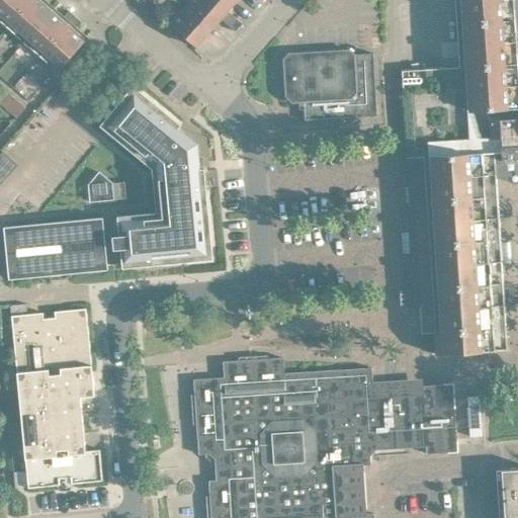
[(0,0),(0,19),(8,26),(30,0),(0,0)]
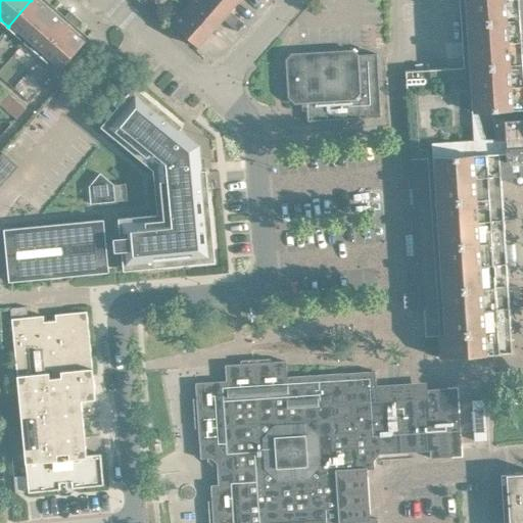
[(31,0),(8,27),(58,72),(73,54),(78,58),(90,44),(75,31),(83,21),(77,15),(70,10),(61,19),(41,2),(42,0),(31,0)]
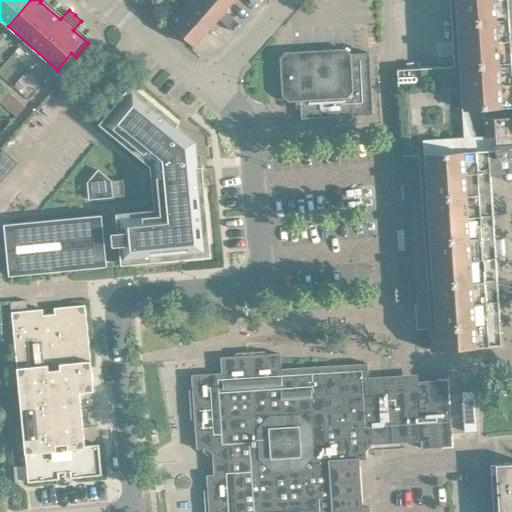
[(140,0),(139,2),(148,10),(153,4),(148,0),(140,0)]
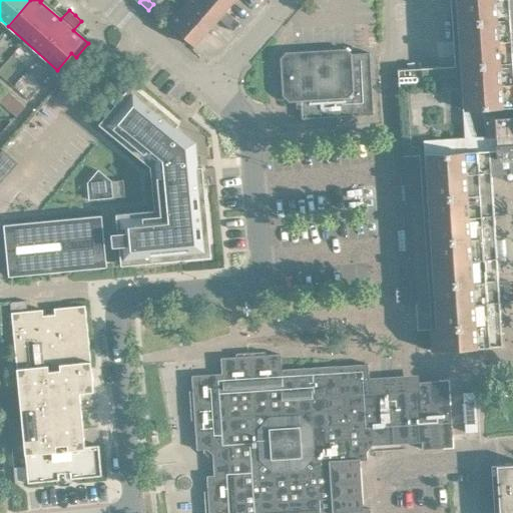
[(206,0),(188,0),(183,6),(209,29),(219,18),(222,14),(206,0)]
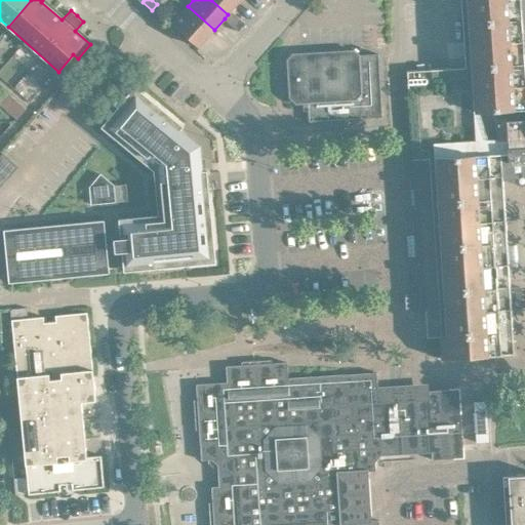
[(211,0),(228,14),(225,18),(232,25),(238,16),(232,10),(240,0),(211,0)]
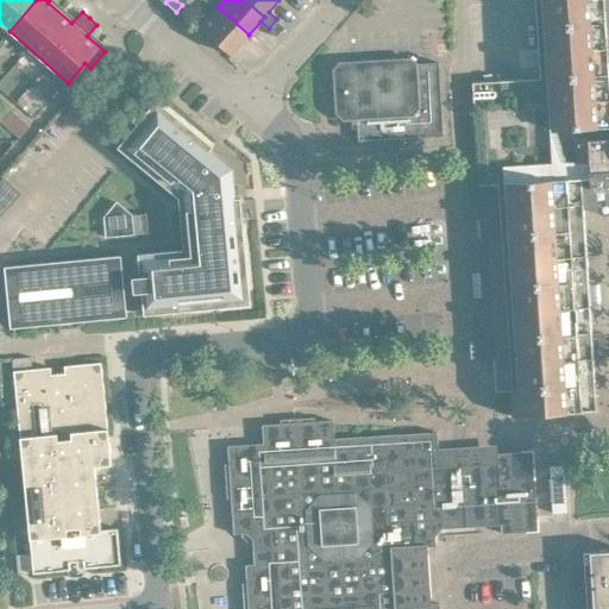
[(534,0),(540,76),(472,81),(476,148),(546,143),(577,142),(578,162),(582,162),(594,161),(592,140),(608,138),(608,64),(604,0),(534,0)]
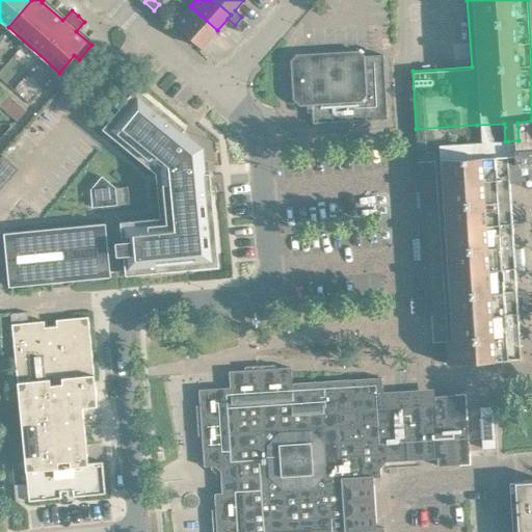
[(217,30),(190,6),(176,23),(203,47),(217,30)]
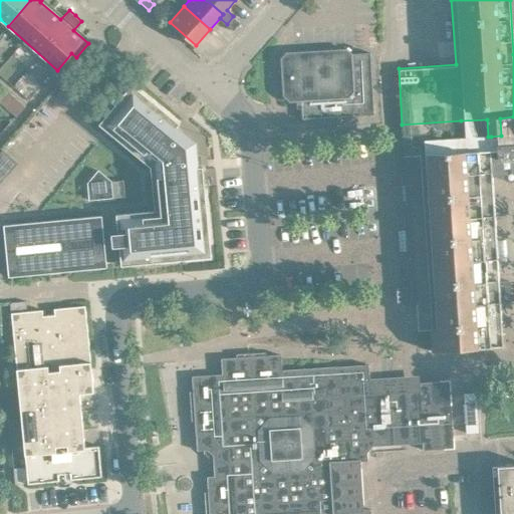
[(233,16),(227,24),(234,30),(241,22),(233,16)]
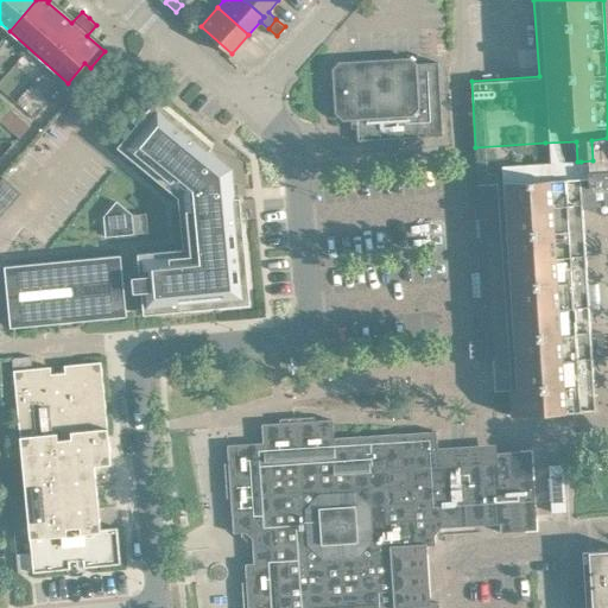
[(375,139),(443,135),(439,62),(416,63),(410,57),(380,59),(348,61),(340,61),(333,69),(336,113),(343,119),(356,118),(358,140),(375,139)]
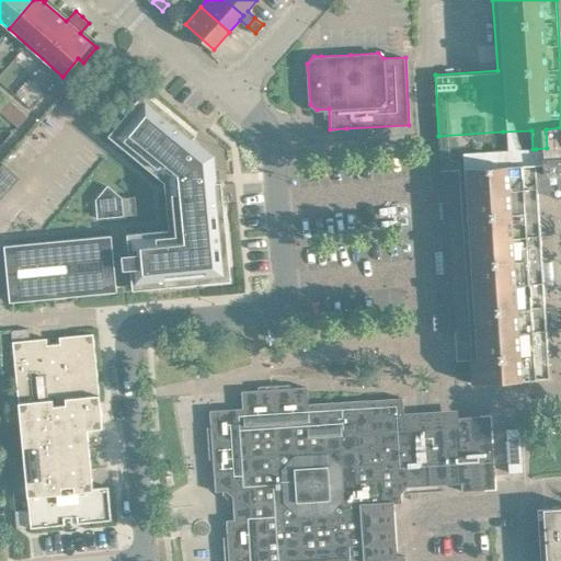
[(196,134),(145,91),(109,135),(164,182),(169,229),(127,233),(129,255),(114,256),(112,235),(4,244),(10,301),(117,292),(117,285),(133,283),(133,289),(231,279),(222,182),(216,183),(213,157),(193,139),(196,134)]
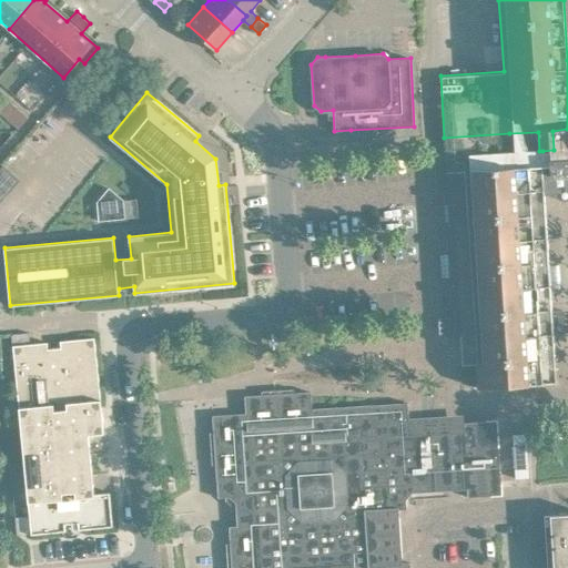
[(0,103),(0,110),(19,128),(28,117),(6,98),(0,103)]
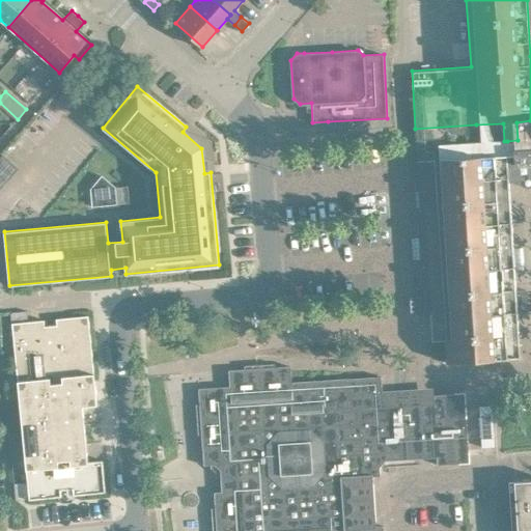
[(476,124),(415,129),(417,148),(476,145),(477,145),(478,156),(508,155),(508,157),(509,177),(530,176),(530,120),(516,122),(518,140),(507,141),(504,141),(503,123),(476,124)]
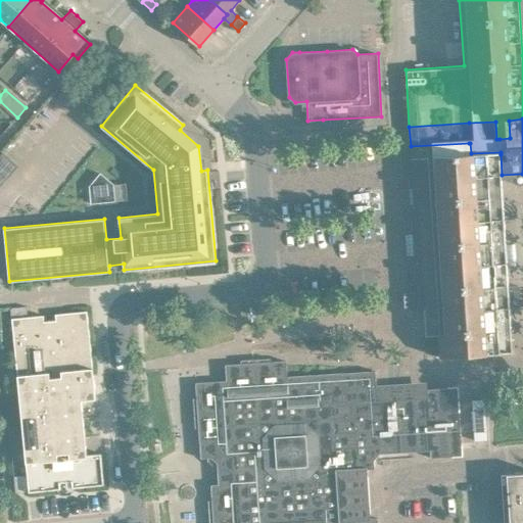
[(413,176),(409,176),(410,186),(413,186),(415,220),(412,220),(412,230),(416,230),(418,264),(415,264),(415,274),(419,274),(420,292),(410,292),(410,300),(411,308),(421,307),(421,308),(424,308),(426,336),(439,335),(441,357),(513,352),(510,306),(520,305),(519,285),(509,286),(502,175),(501,154),(501,152),(471,153),(470,143),(469,143),(411,146),(413,176)]
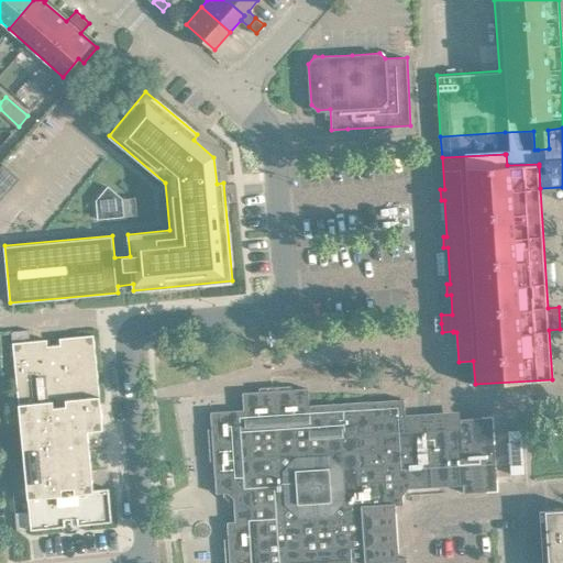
[(3,163),(0,166),(0,201),(21,179),(3,163)]
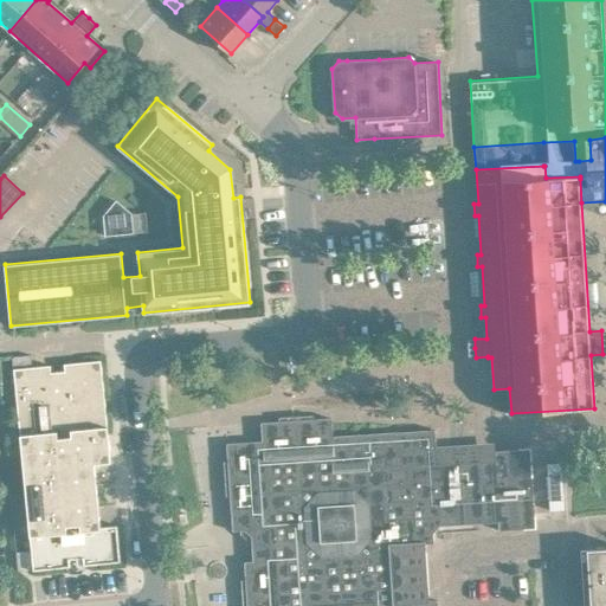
[(116,200),(104,216),(105,234),(134,232),(133,213),(116,200)]
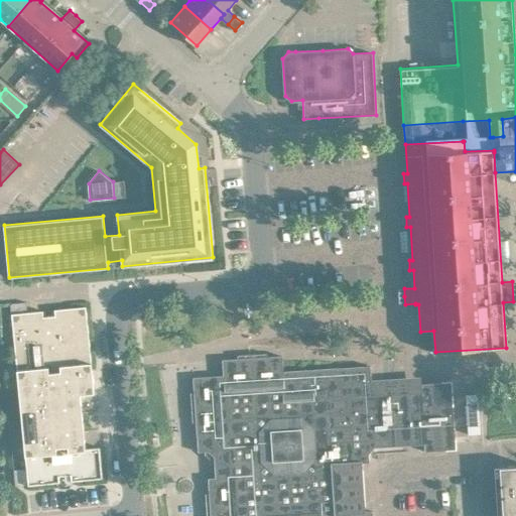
[(35,311),(12,313),(28,485),(29,485),(59,482),(59,476),(71,475),(72,481),(103,478),(100,446),(86,448),(84,432),(83,414),(79,381),(93,379),(86,306),(55,309),(54,309),(55,315),(43,316),(43,310),(35,311)]
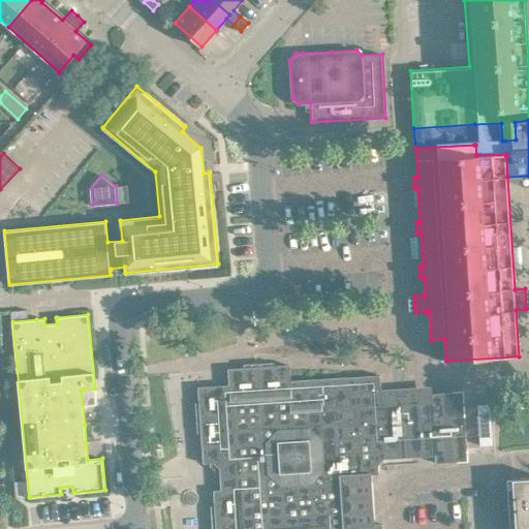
[(431,394),(432,401),(381,404),(380,375),(290,380),(289,365),(274,366),(274,362),(244,364),(244,368),(228,369),(229,384),(198,386),(199,402),(196,403),(198,433),(201,433),(204,463),(214,462),(220,468),(221,490),(214,490),(215,505),(212,506),(213,528),(382,528),(382,524),(375,524),(372,474),(379,474),(378,465),(384,459),(435,455),(436,463),(468,461),(463,392),(431,394)]
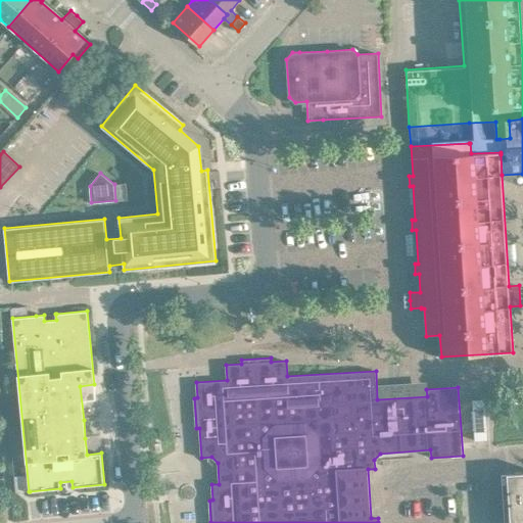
[(522,522),(522,472),(507,474),(510,522),(522,522)]
